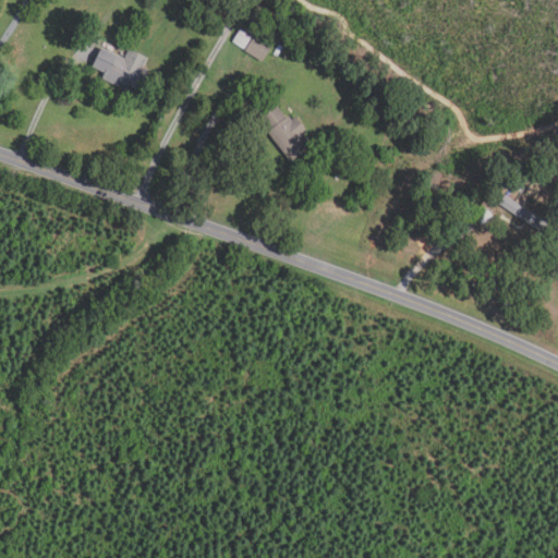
[(245,50),(233,43),(242,31),(253,38),(245,50)]
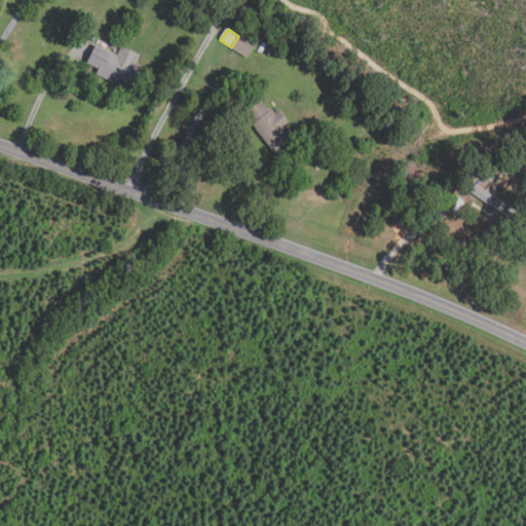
[(249,60),(232,48),(241,34),(258,45),(249,60)]
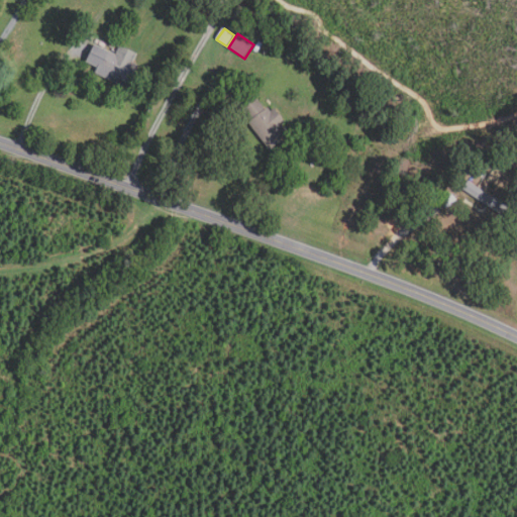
[(129,88),(97,72),(100,67),(89,62),(98,43),(118,54),(122,44),(140,54),(135,63),(141,66),(129,88)]
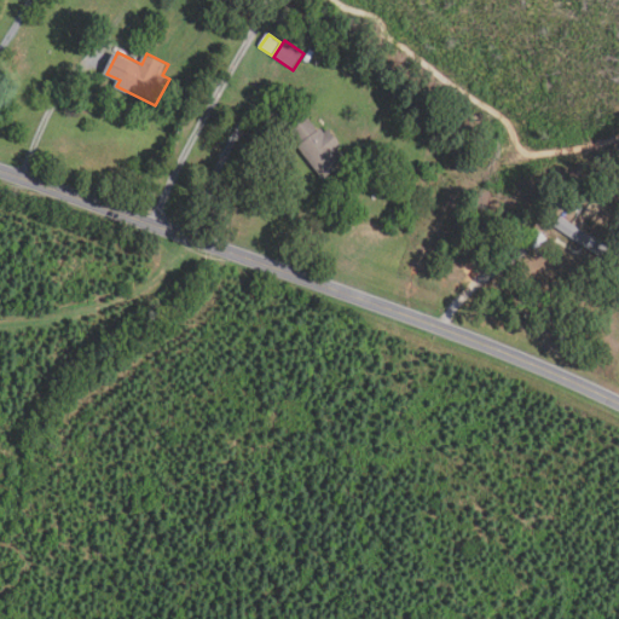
[(328,180),(299,148),(304,144),(293,131),(308,116),(320,129),(323,127),(328,132),(331,128),(345,144),(339,149),(350,162),(328,180)]
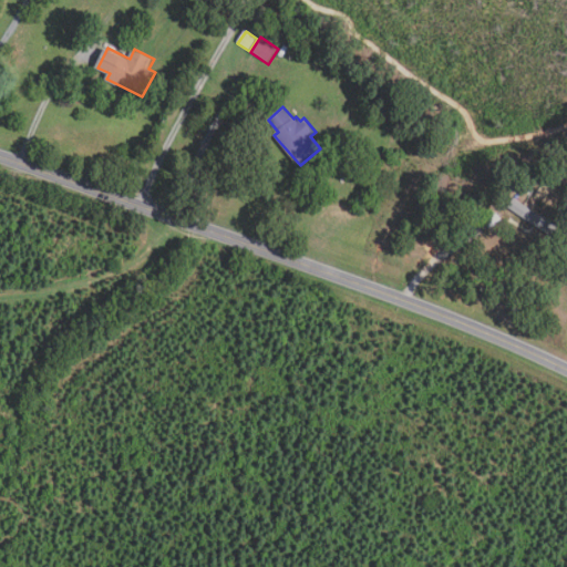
[(550,238),(505,207),(512,198),(556,228),(550,238)]
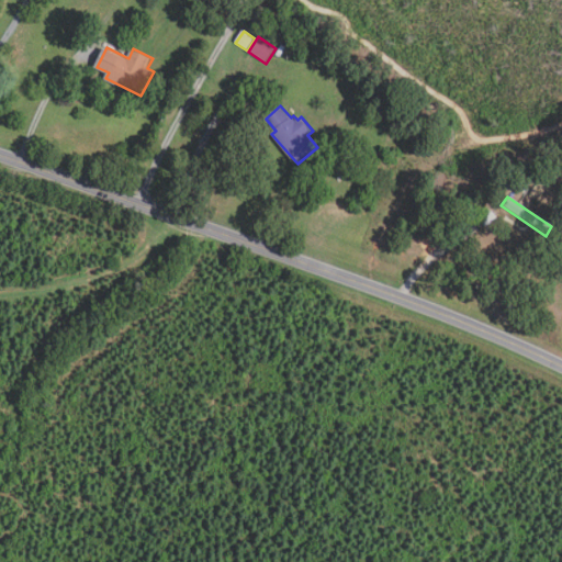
[(485,227),(476,218),(486,209),(495,217),(485,227)]
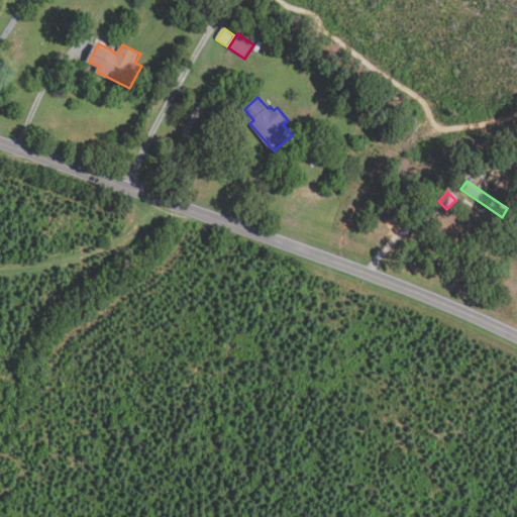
All buildings are outlined.
